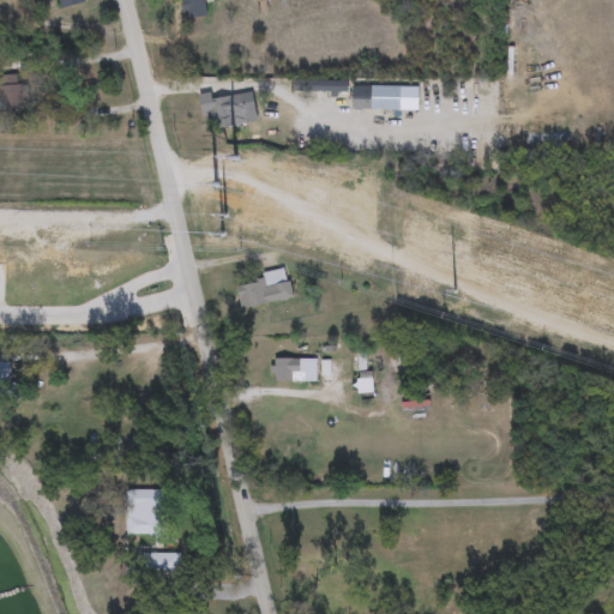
[(58,0),(85,0),(86,2),(61,10),(58,0)]
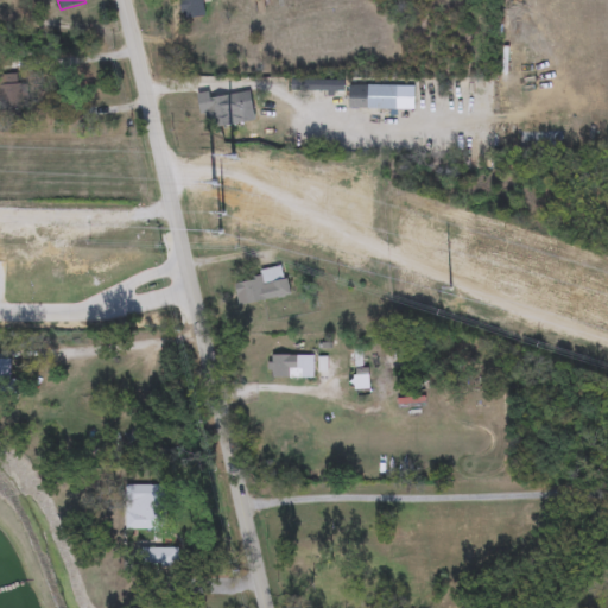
[(201,0),(202,16),(177,16),(176,0),(201,0)]
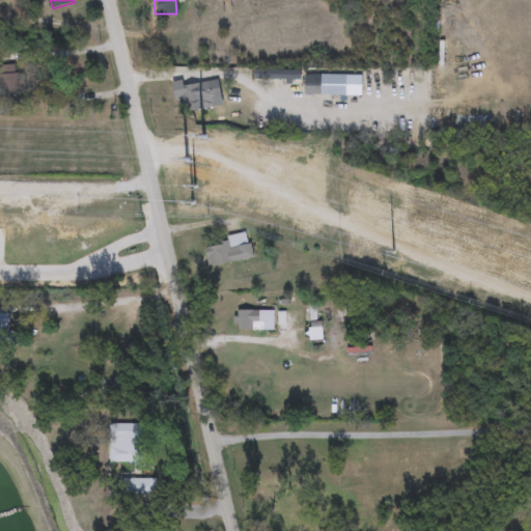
[(0,65),(17,65),(17,75),(29,75),(29,95),(0,95),(0,65)]
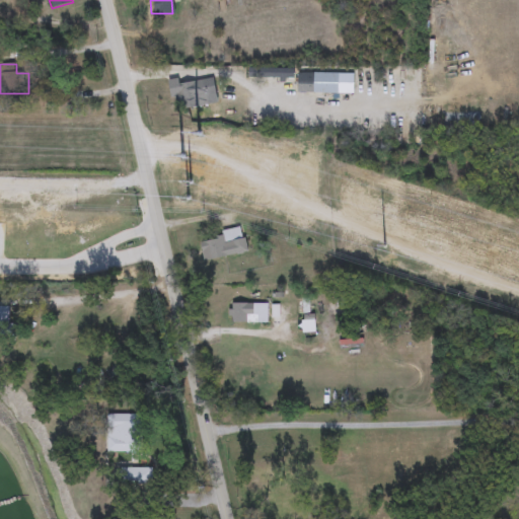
[(339,93),(297,93),(297,74),(339,74),(339,93)]
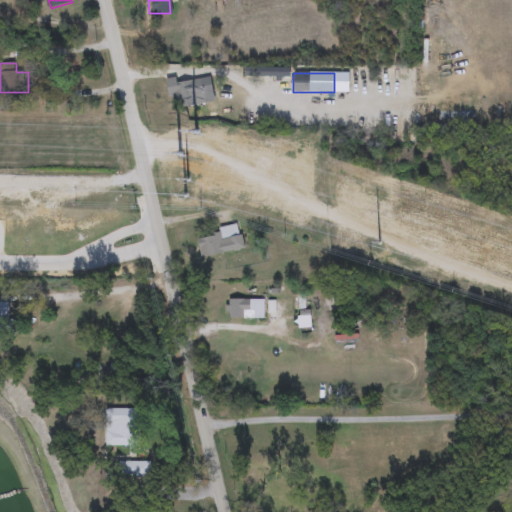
[(167,80),(176,78),(177,82),(202,79),(206,105),(171,110),(167,80)]
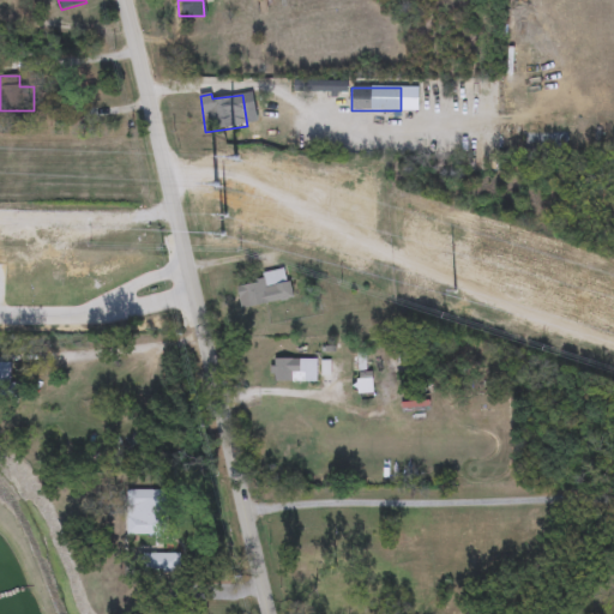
[(241,309),(236,284),(287,274),(292,299),(241,309)]
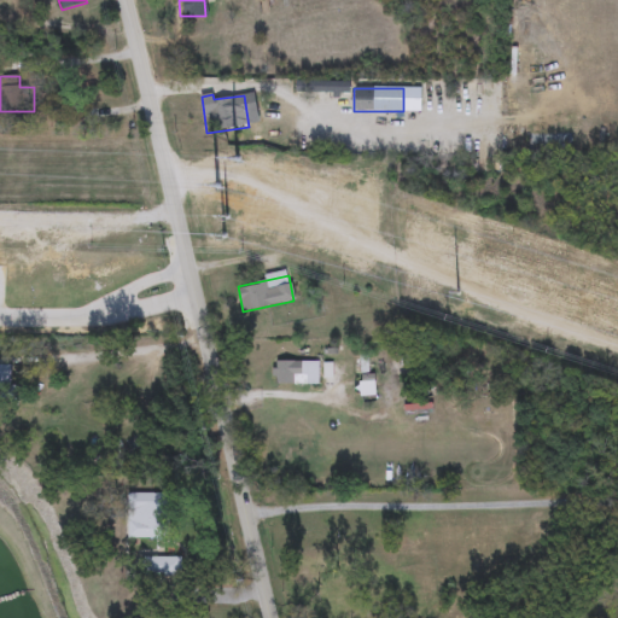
[(316,363),(316,384),(274,384),(274,363),(316,363)]
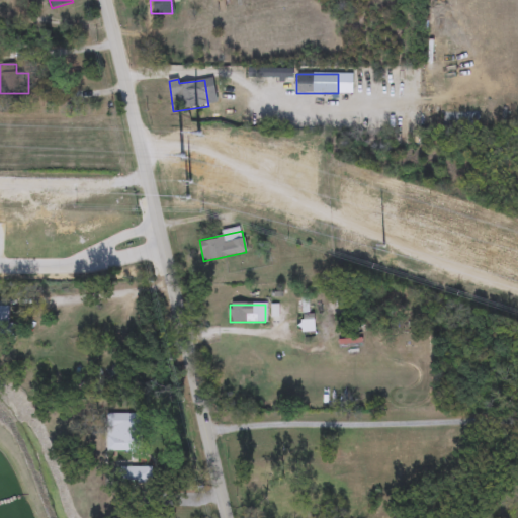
[(106,451),(106,414),(139,414),(139,451),(106,451)]
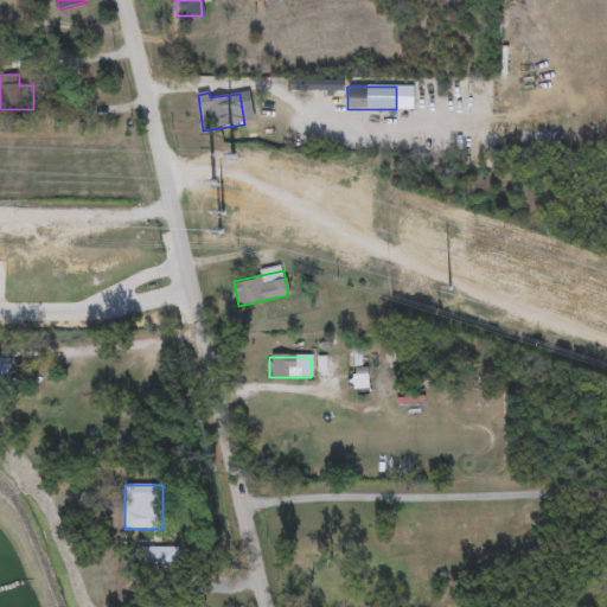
[(178,549),(178,567),(138,567),(138,549),(178,549)]
